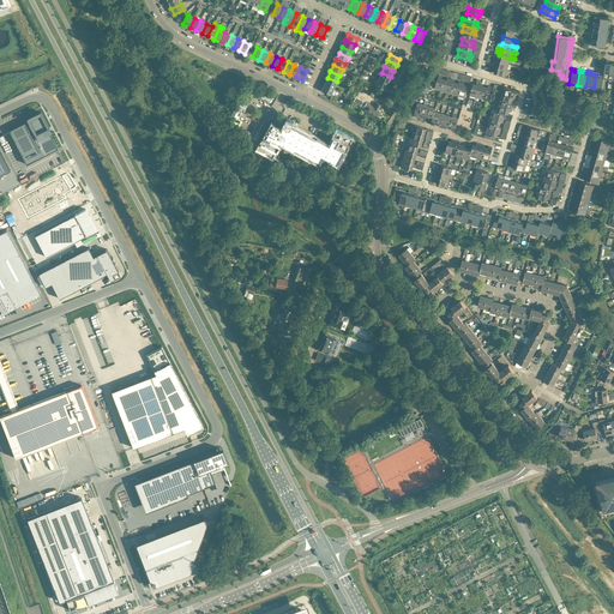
[(602,89),(603,78),(605,73),(601,73),(601,74),(599,74),(600,73),(596,72),(595,74),(596,74),(594,88),(602,89)]
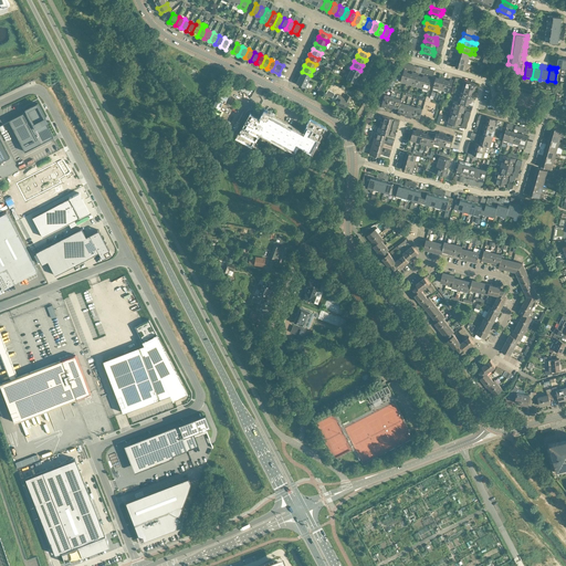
[(358,76),(360,71),(352,67),(349,73),(358,76)]
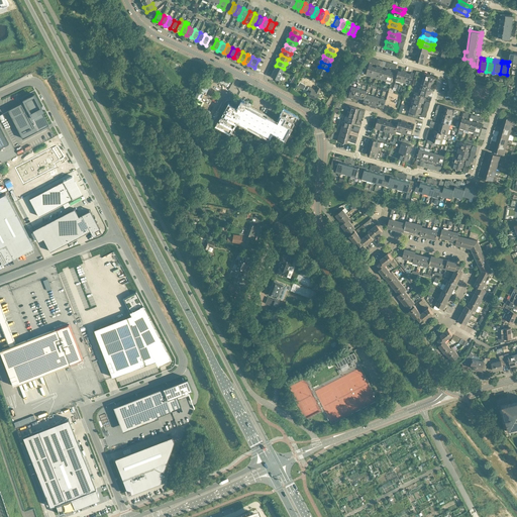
[(282,74),(284,69),(276,66),(273,71),(282,74)]
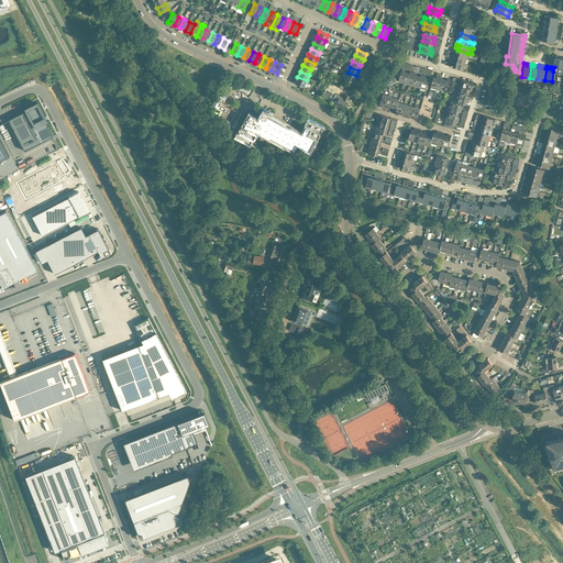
[(353,83),(356,76),(348,73),(344,78),(353,83)]
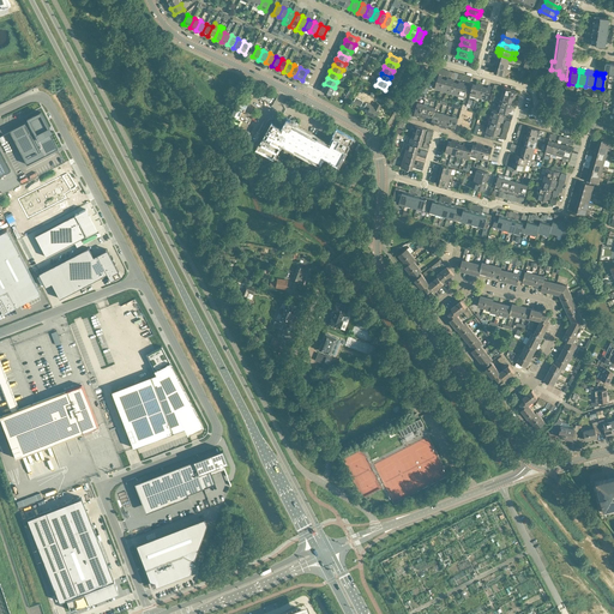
[(458,96),(462,83),(459,82),(458,83),(456,83),(452,94),(458,96)]
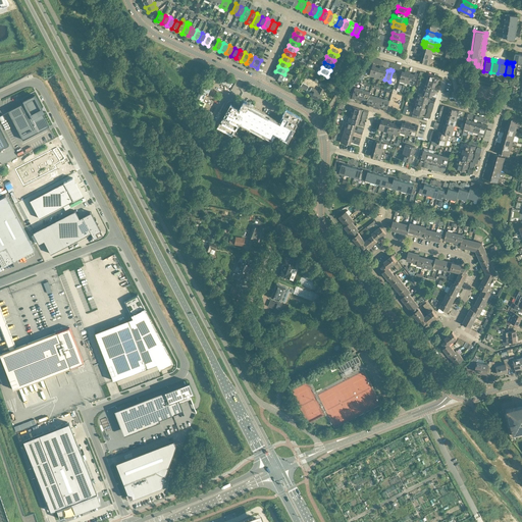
[(405,83),(408,71),(405,70),(404,72),(402,71),(399,81),(405,83)]
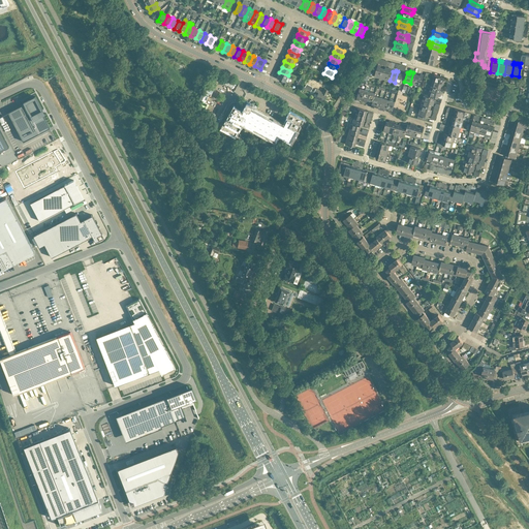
[(285,82),(288,75),(279,72),(277,78),(285,82)]
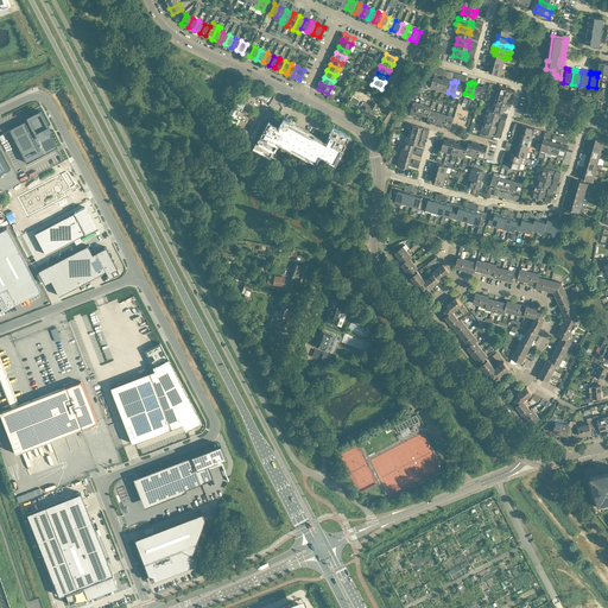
[(482,87),(480,87),(477,97),(483,99),(487,87),(483,86),(482,87)]
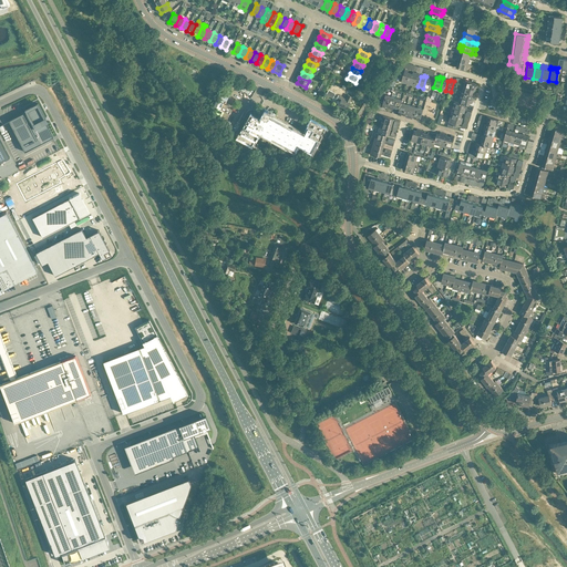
[(475,85),(475,83),(465,81),(464,86),(475,90),(476,86),(475,85)]
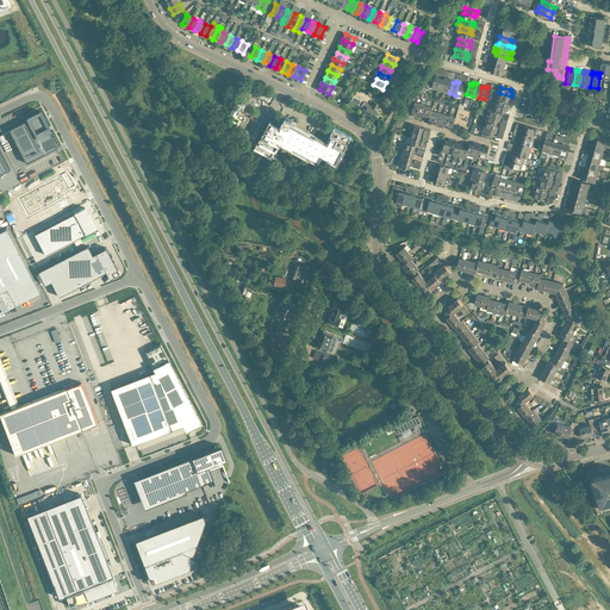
[(509,101),(497,99),(496,105),(509,109),(509,105),(508,104),(509,101)]
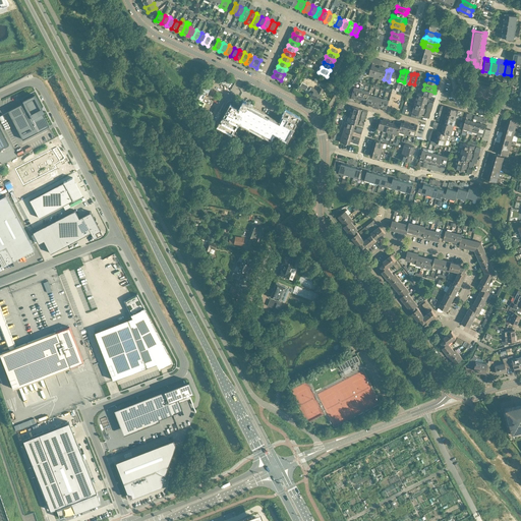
[(310,88),(309,91),(312,93),(310,97),(317,101),(322,94),(321,94),(324,89),(320,87),(317,91),(310,88)]
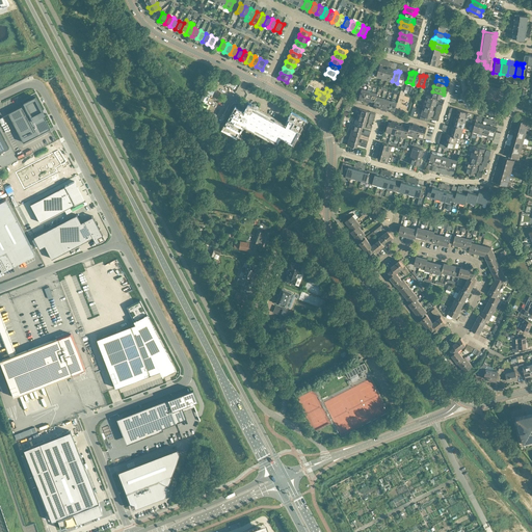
[(364,100),(367,90),(362,89),(361,90),(360,90),(353,99),(358,100),(362,101),(362,100),(364,100)]
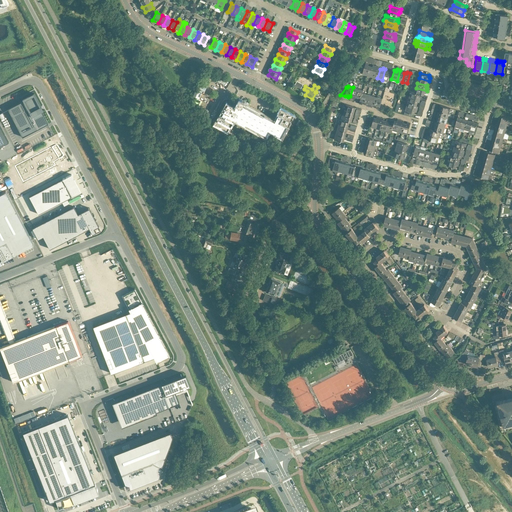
[(363,90),(358,89),(355,99),(358,100),(358,99),(360,99),(362,93),(363,90)]
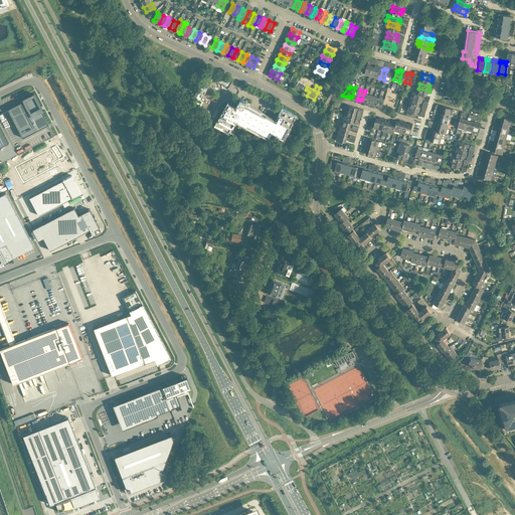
[(421,97),(422,95),(416,94),(416,93),(413,92),(411,98),(422,101),(423,98),(421,97)]
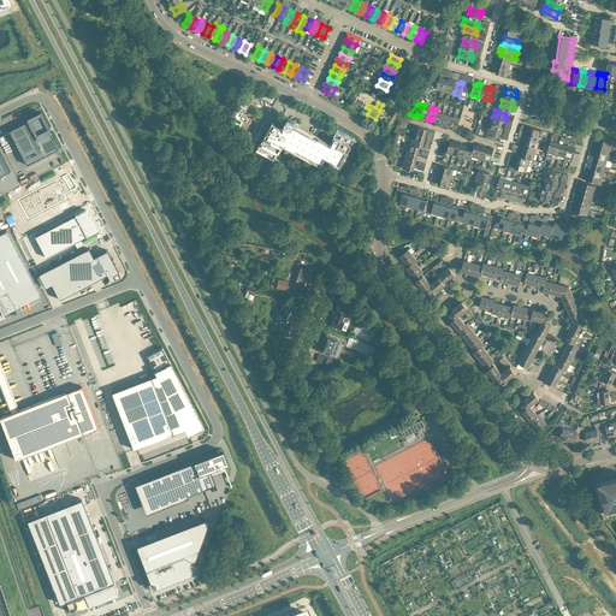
[(28,122),(10,131),(27,165),(58,149),(51,134),(52,132),(49,128),(48,128),(41,112),(28,119),(28,122)]
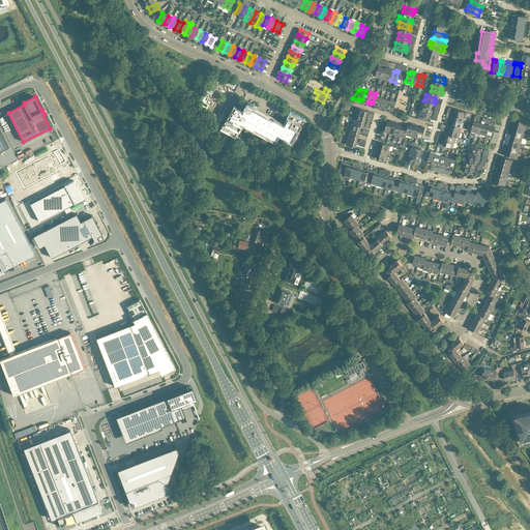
[(378,108),(380,97),(375,96),(373,102),(372,108),(375,109),(375,107),(378,108)]
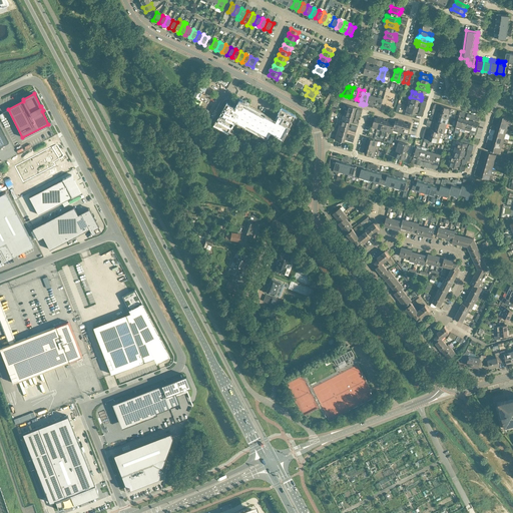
[(375,106),(378,97),(373,96),(370,107),(373,107),(373,106),(375,106)]
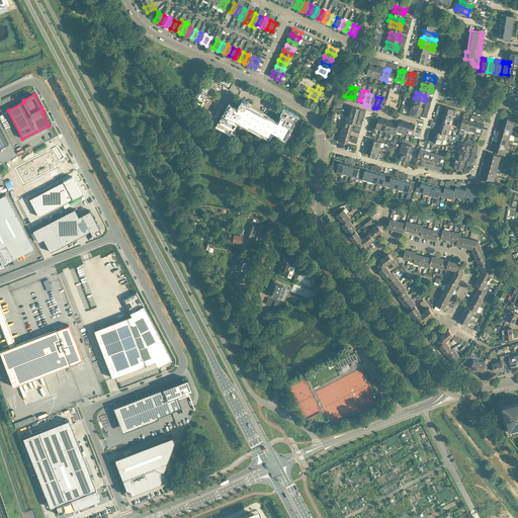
[(277,120),(252,106),(241,101),(237,108),(230,105),(218,126),(230,134),(235,123),(236,121),(268,139),(272,132),(283,139),(295,116),(283,110),(277,120)]
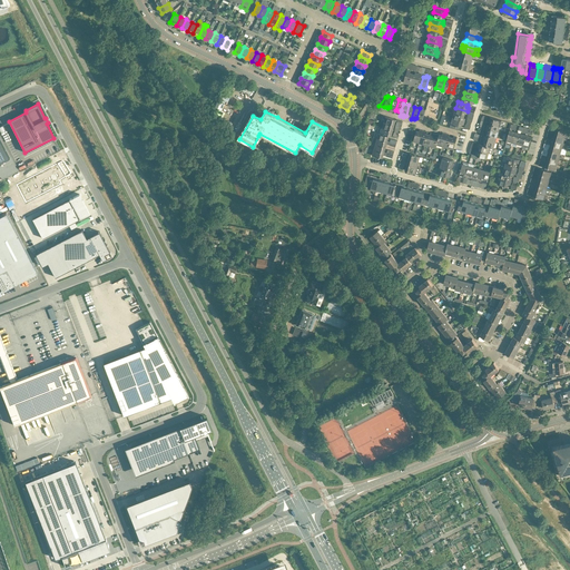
[(394,125),(395,119),(383,116),(382,121),(384,123),(394,125)]
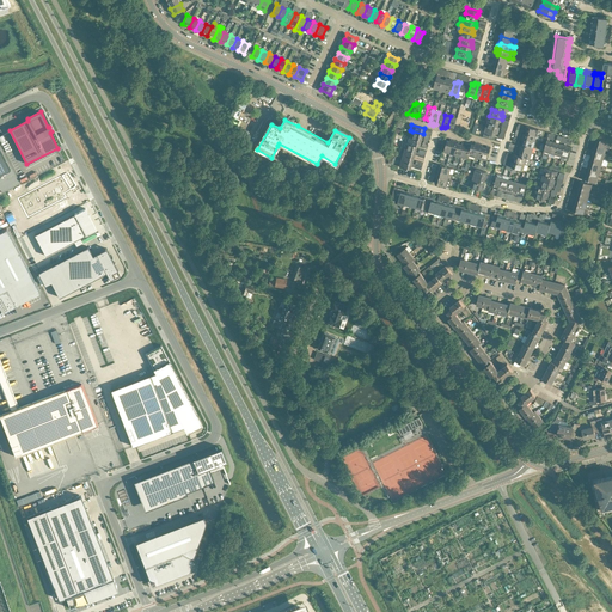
[(537,135),(538,129),(526,126),(525,129),(526,130),(526,133),(537,135)]
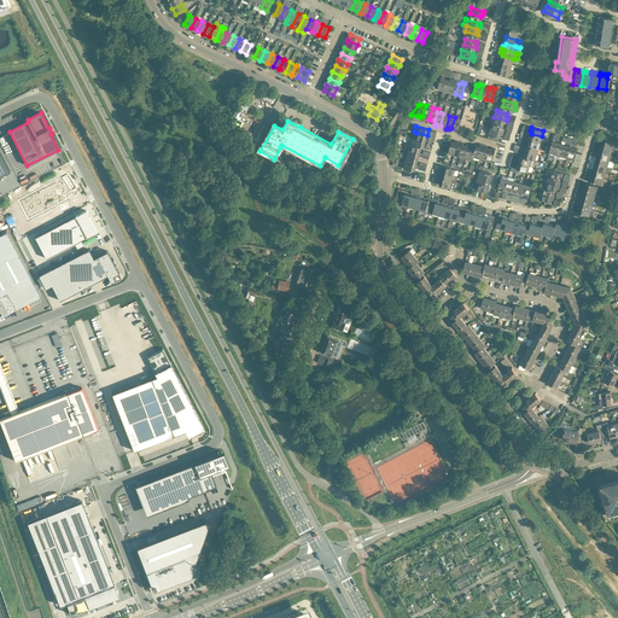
[(616,150),(617,144),(604,139),(601,146),(612,150),(616,150)]
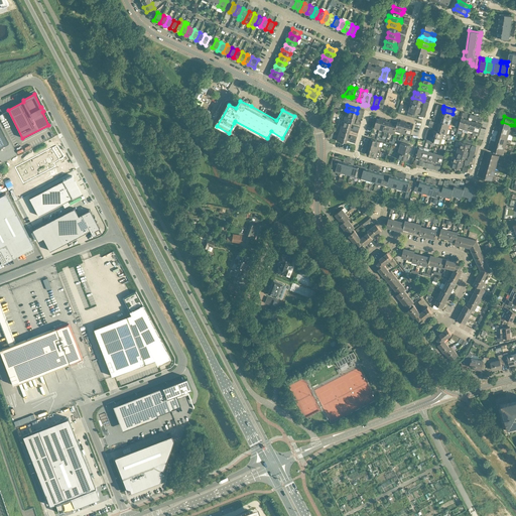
[(379,129),(382,118),(379,117),(379,119),(377,119),(374,128),(379,129)]
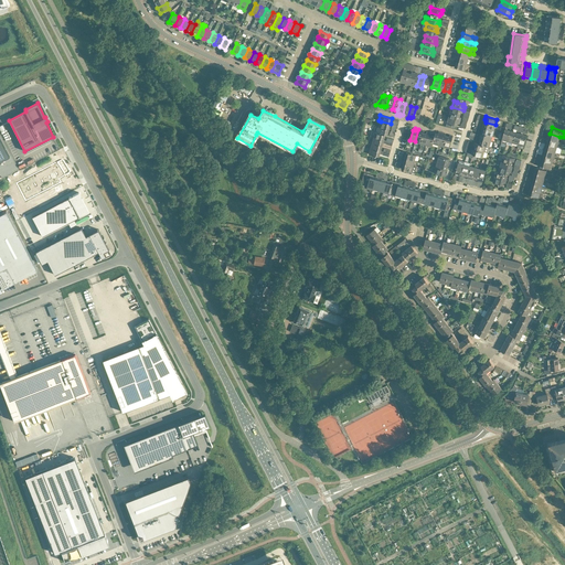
[(507,145),(510,130),(504,129),(501,142),(507,145)]
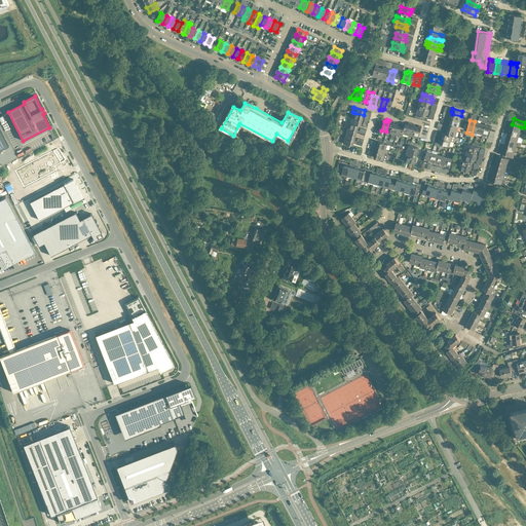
[(478,133),(480,123),(475,121),(472,135),(477,136),(478,133)]
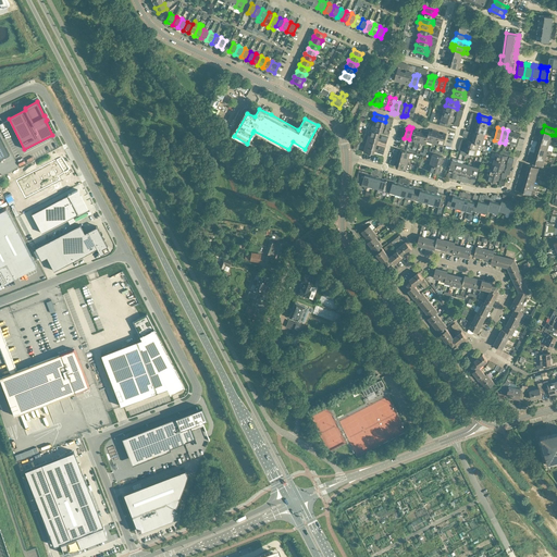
[(420,143),(423,131),(420,130),(420,132),(418,131),(415,141),(420,143)]
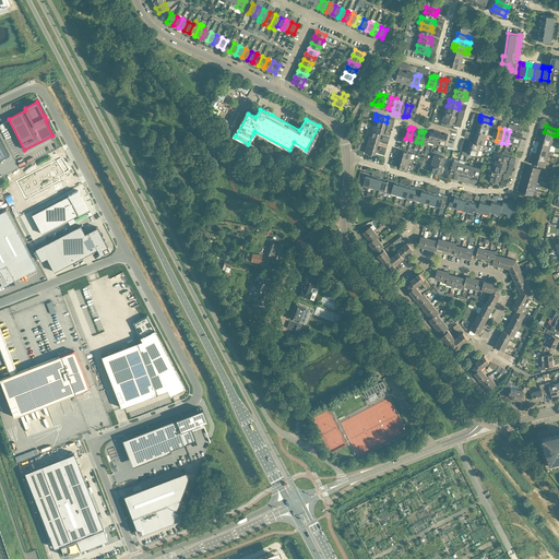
[(433,143),(437,131),(433,130),(433,132),(430,131),(430,134),(428,141),(433,143)]
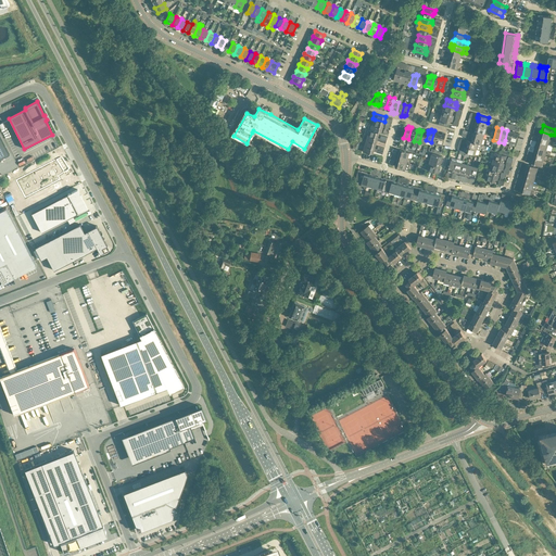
[(515,147),(519,134),(513,131),(510,142),(510,141),(509,144),(515,147)]
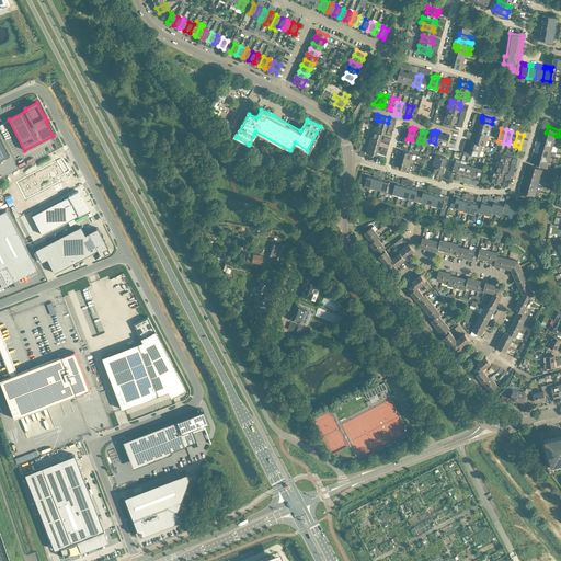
[(446,147),(449,135),(446,134),(446,136),(444,135),(441,145),(446,147)]
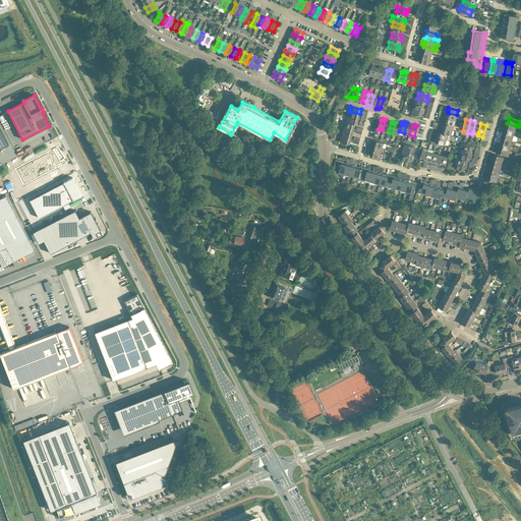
[(356,130),(354,129),(342,126),(341,125),(340,130),(343,131),(352,134),(353,131),(355,132),(356,130)]
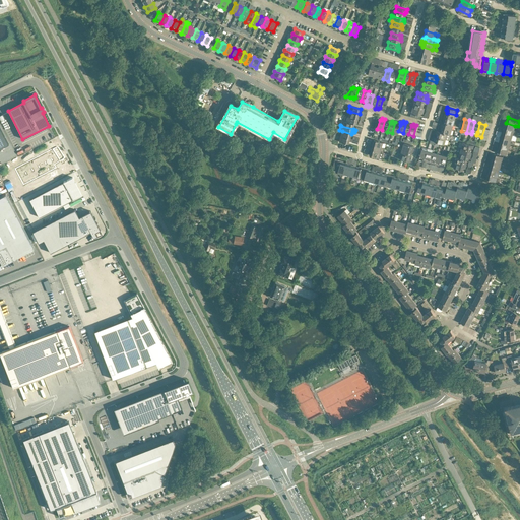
[(0,148),(9,144),(0,127),(0,148)]
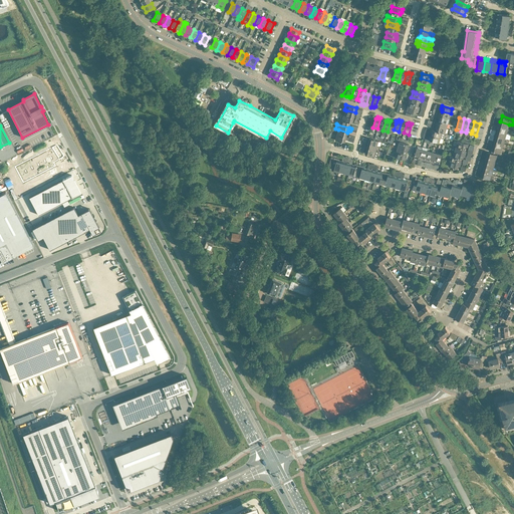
[(445,134),(447,129),(436,125),(435,129),(437,129),(436,131),(442,133),(445,134)]
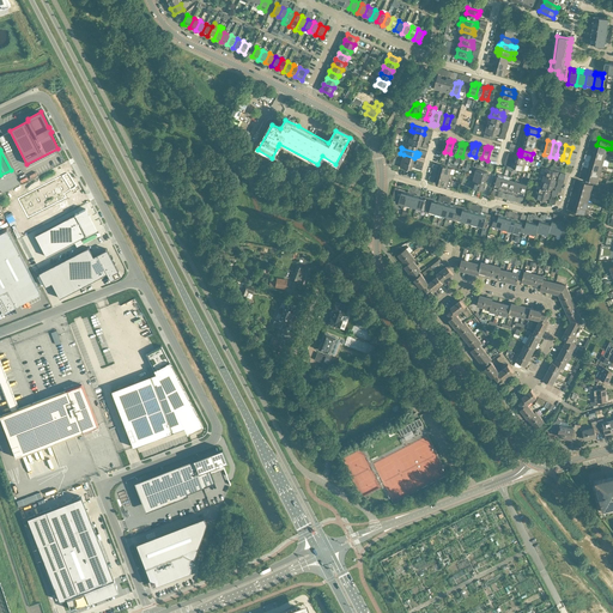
[(529,165),(530,159),(527,158),(520,156),(514,155),(514,158),(515,159),(515,162),(526,164),(529,165)]
